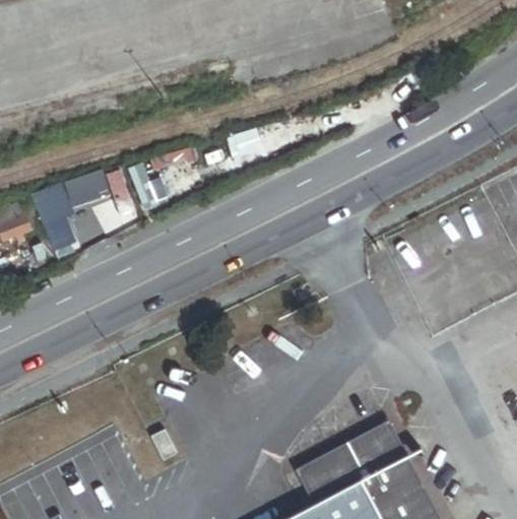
[(198,173),(231,167),(225,139),(193,146),(198,173)]
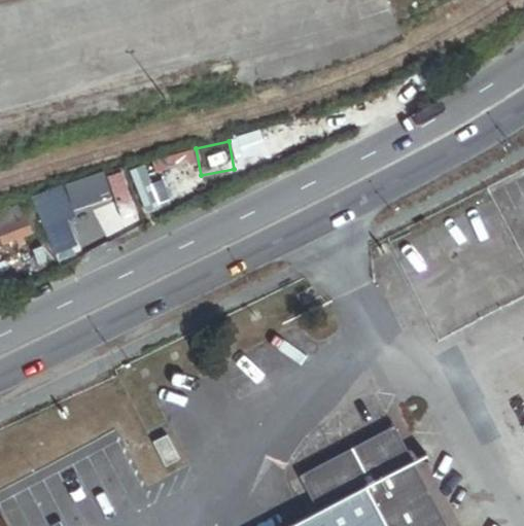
[(189,155),(149,167),(154,182),(195,171),(189,155)]
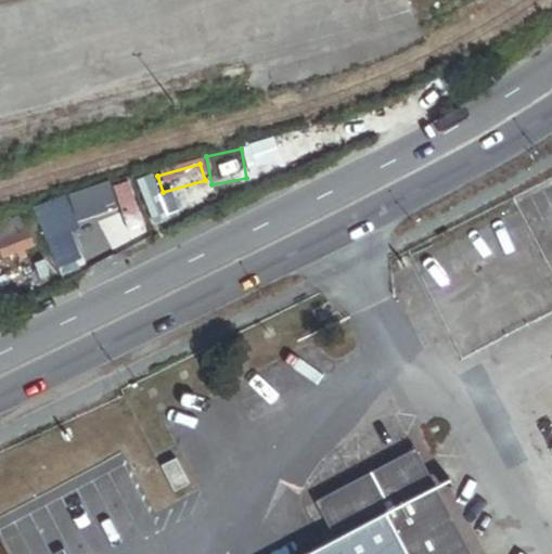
[(16,211),(20,217),(35,244),(42,240),(26,206),(16,211)]
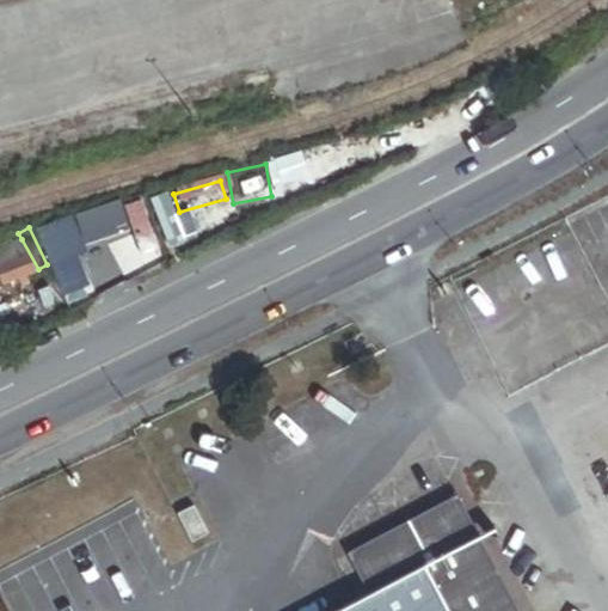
[(38,269),(22,239),(0,246),(0,280),(2,287),(20,280),(23,288),(31,286),(29,280),(41,274),(38,269)]
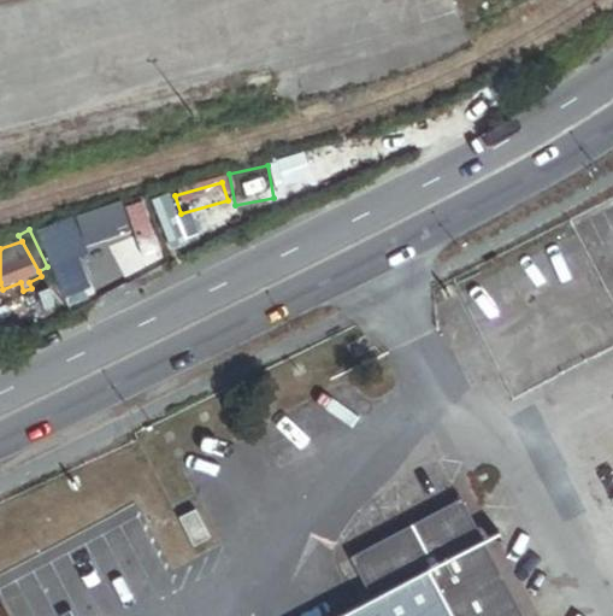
[(39,293),(0,309),(0,333),(47,314),(39,293)]
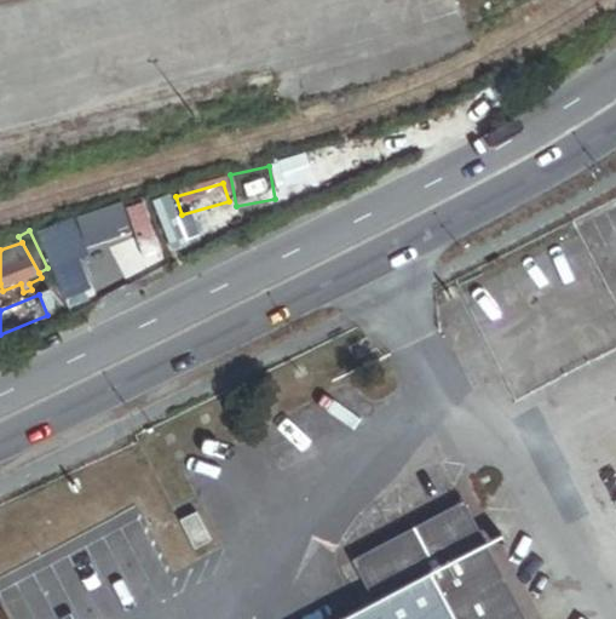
[(519,618),(460,503),(350,560),(372,601),(337,618),(519,618)]
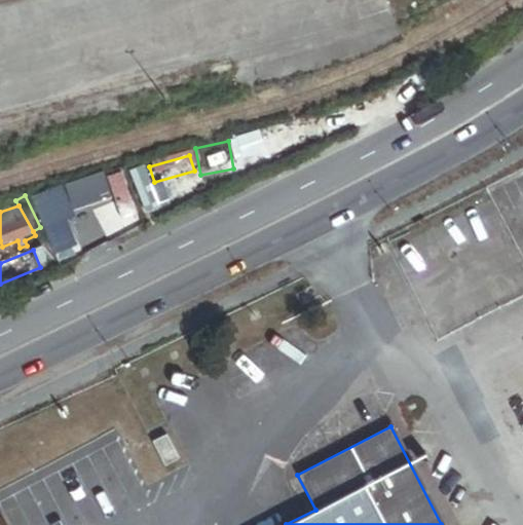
[(162,430),(149,438),(162,461),(176,454),(162,430)]
